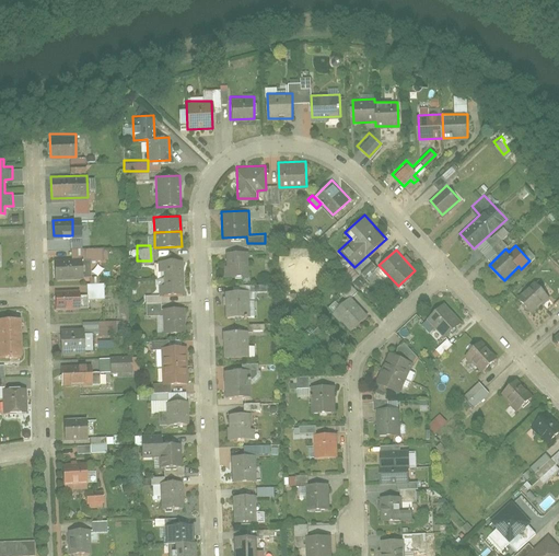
[(223,276),(249,275),(248,251),(226,251),(226,265),(223,265),(223,276)]
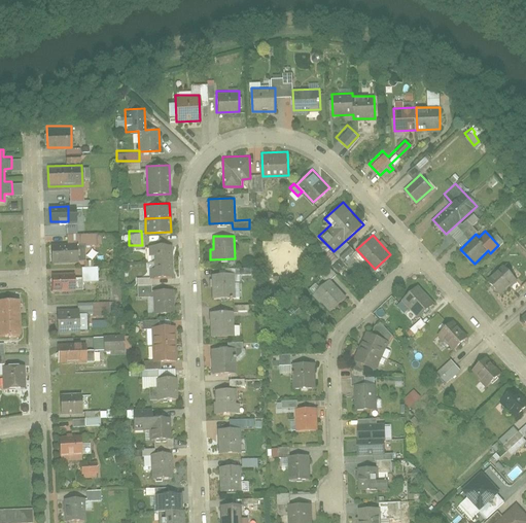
[(50,243),(50,260),(77,260),(76,242),(50,243)]
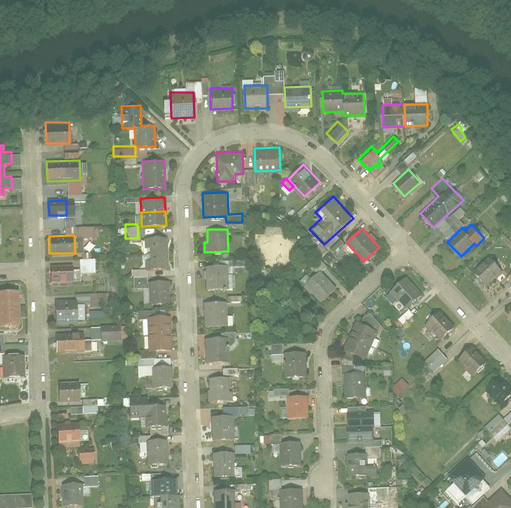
[(144,253),(167,252),(166,237),(144,237),(144,253)]
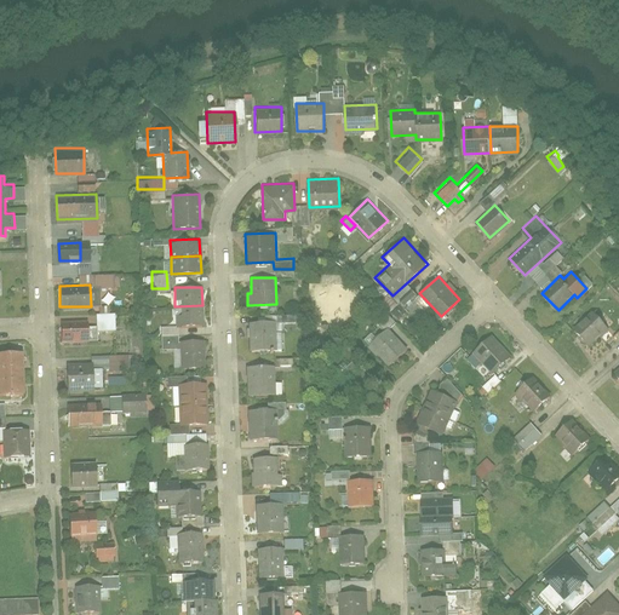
[(176,326),(202,325),(202,305),(175,306),(176,326)]
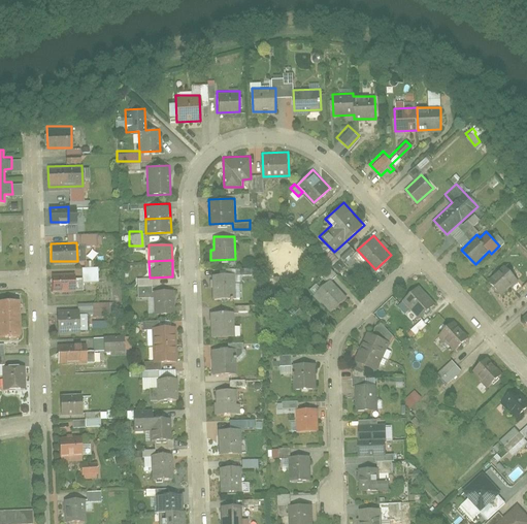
[(503,263),(487,279),(501,294),(518,279),(503,263)]
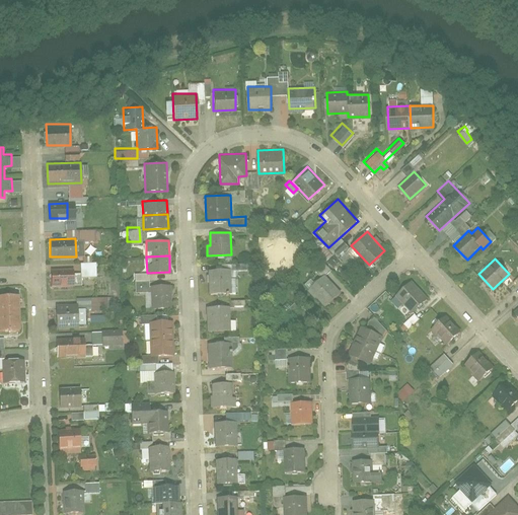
[(51,268),(52,285),(75,284),(74,266),(51,268)]
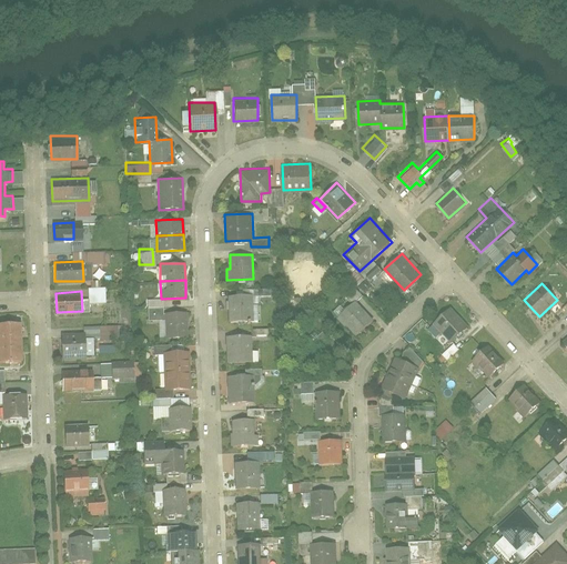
[(228,293),(229,320),(252,319),(252,292),(228,293)]
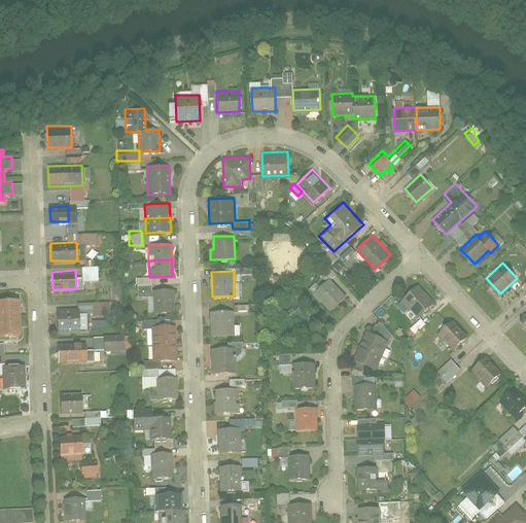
[(330,309),(346,294),(330,277),(313,292),(320,301),(321,299),(330,309)]
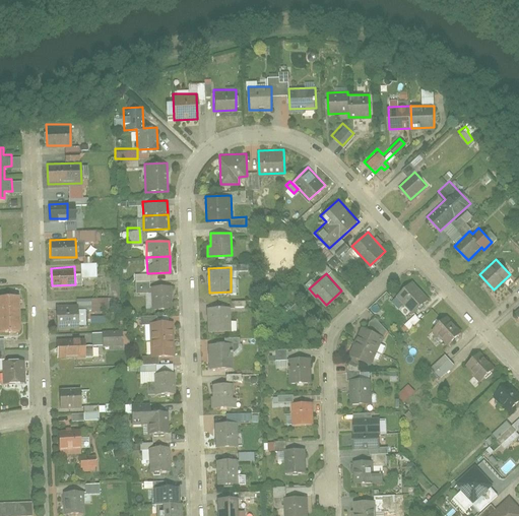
[(151,308),(172,307),(171,282),(149,284),(149,278),(135,279),(136,292),(150,291),(151,308)]
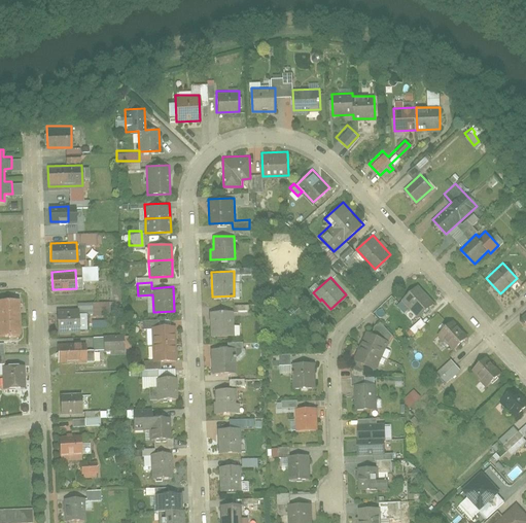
[(418,315),(433,302),(417,284),(402,299),(418,315)]
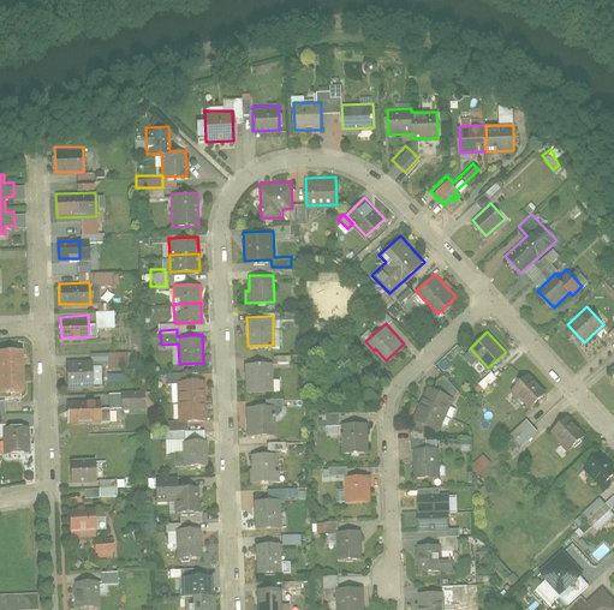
[(0,369),(24,369),(23,347),(0,348),(0,369)]
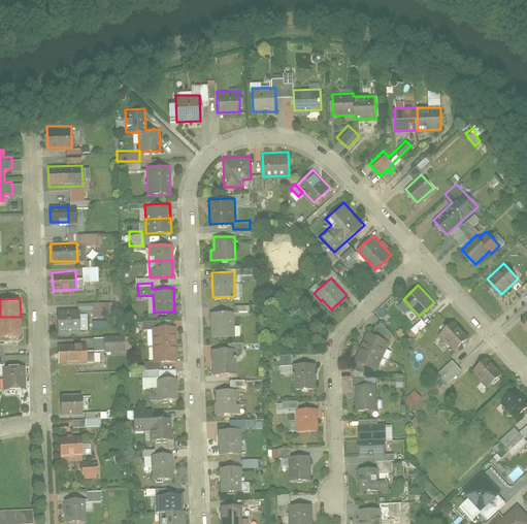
[(110,299),(90,300),(91,314),(111,313),(110,299)]
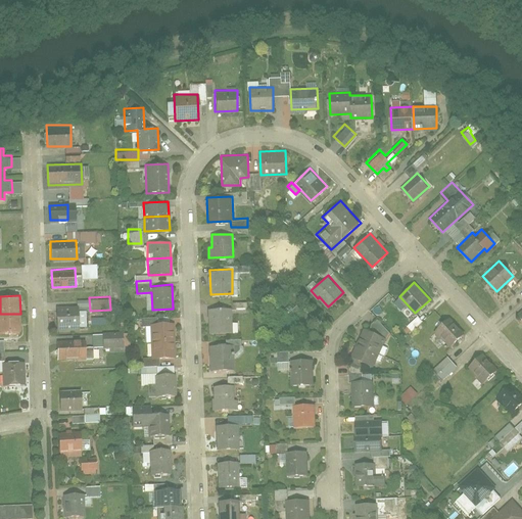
[(54,305),(56,329),(80,327),(78,303),(54,305)]
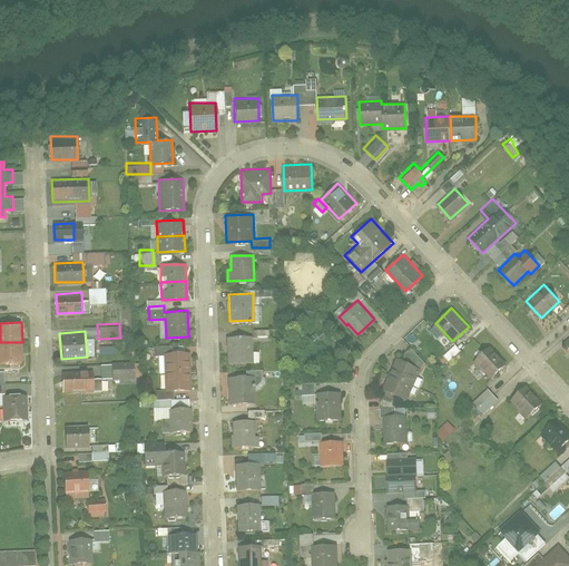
[(325,364),(341,351),(323,332),(307,345),(325,364)]
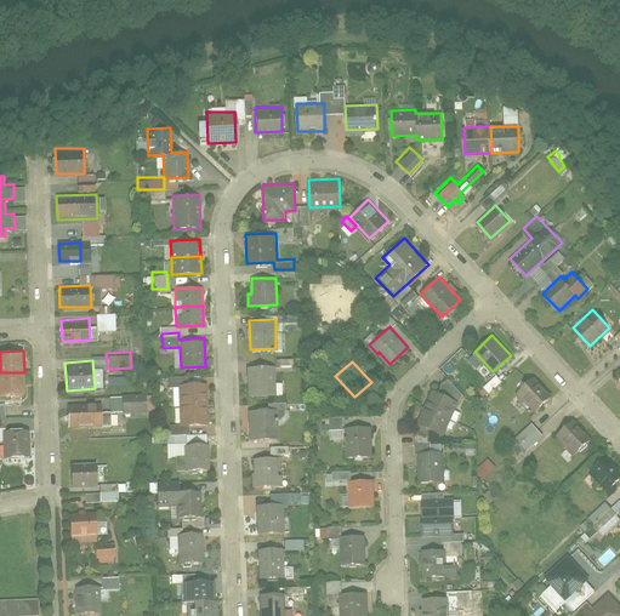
[(246,365),(246,395),(274,395),(274,364),(246,365)]
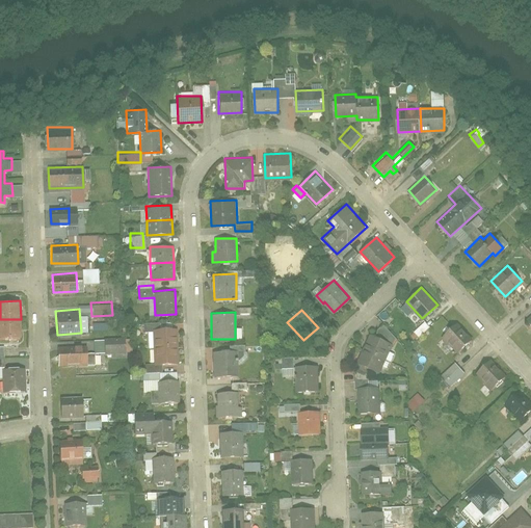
[(0,338),(22,337),(21,319),(0,319),(0,338)]
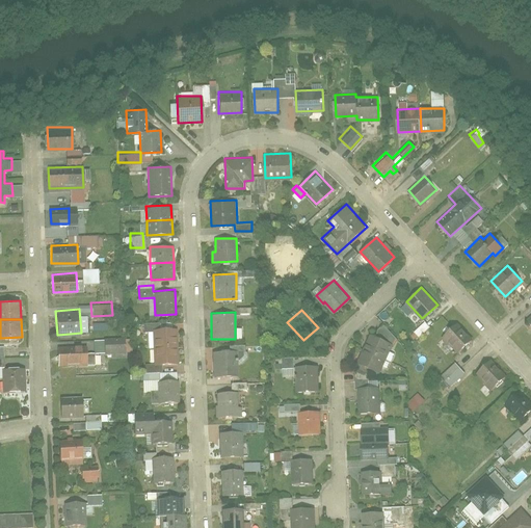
[(471,338),(456,322),(442,336),(456,351),(471,338)]
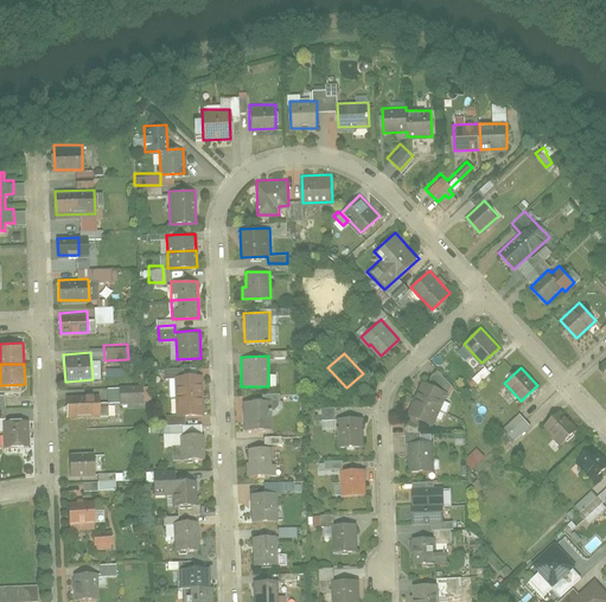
[(203,394),(202,373),(173,373),(174,394),(203,394)]
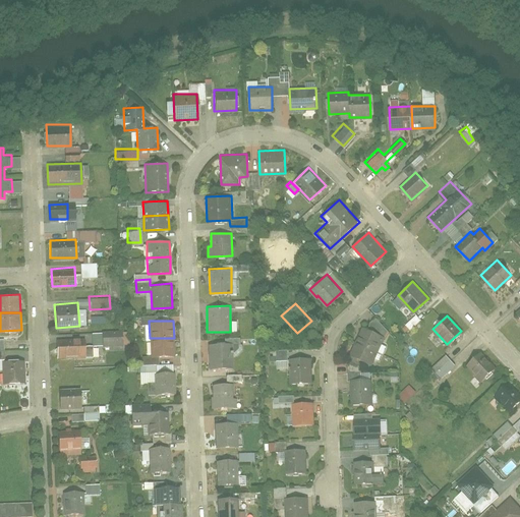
[(355,341),(378,350),(384,337),(361,327),(355,341)]
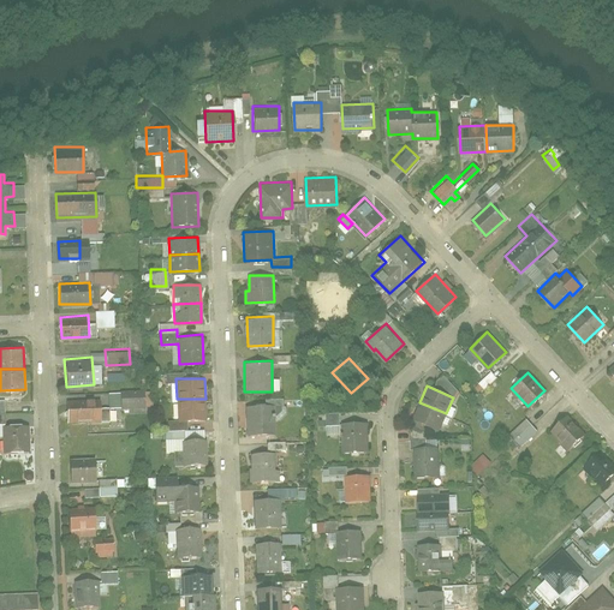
[(144,406),(143,388),(120,389),(121,407),(144,406)]
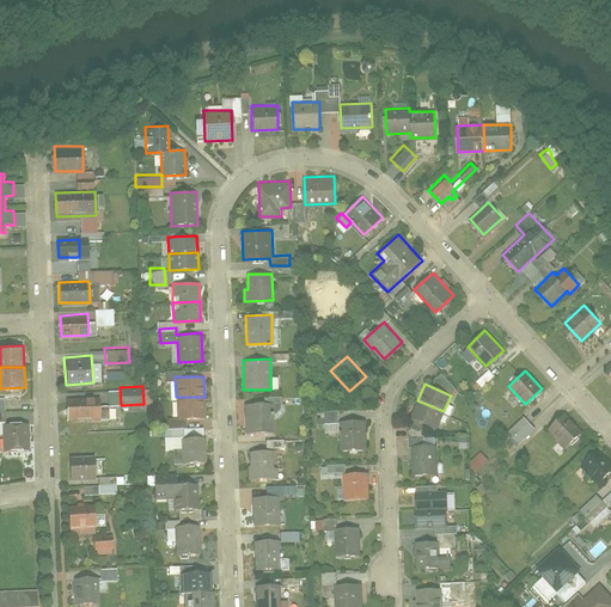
[(66,396),(66,418),(101,417),(99,394),(66,396)]
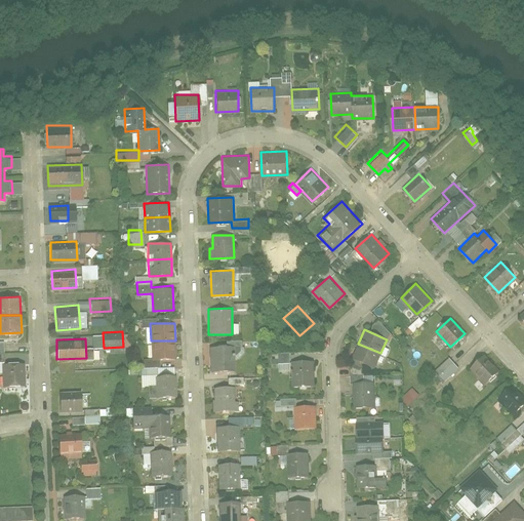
[(175,358),(175,341),(151,341),(151,358),(175,358)]
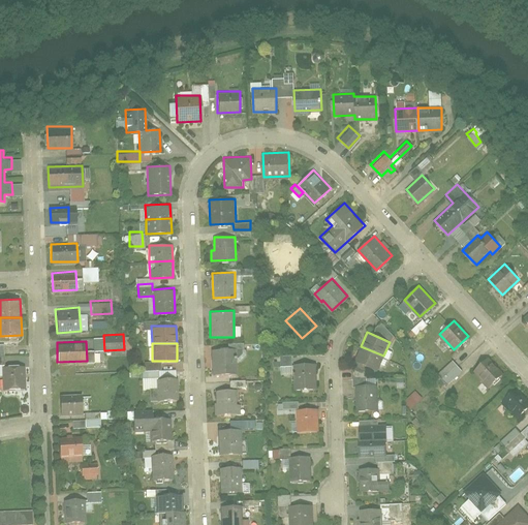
[(354,360),(377,369),(383,356),(361,346),(354,360)]
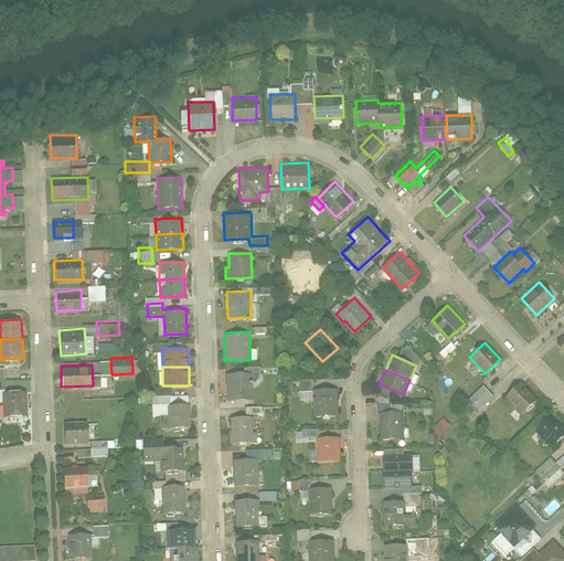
[(226,399),(252,399),(252,372),(226,372),(226,399)]
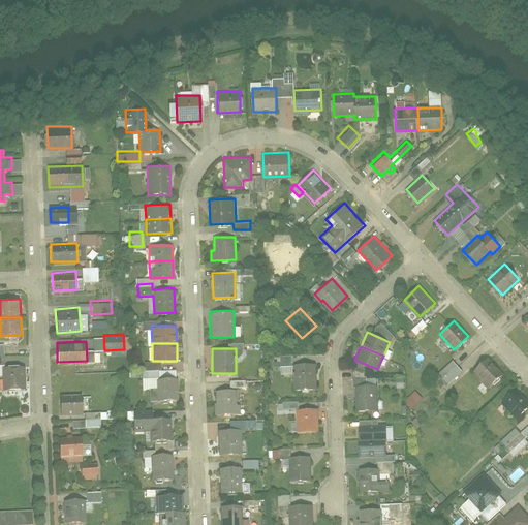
[(473,369),(489,385),(503,373),(488,357),(473,369)]
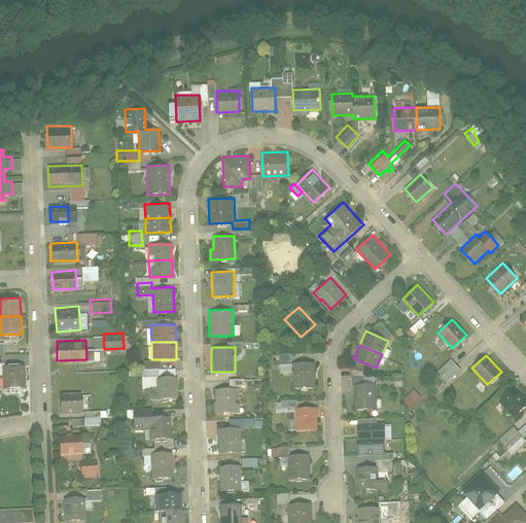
[(433,370),(444,381),(459,368),(449,356),(433,370)]
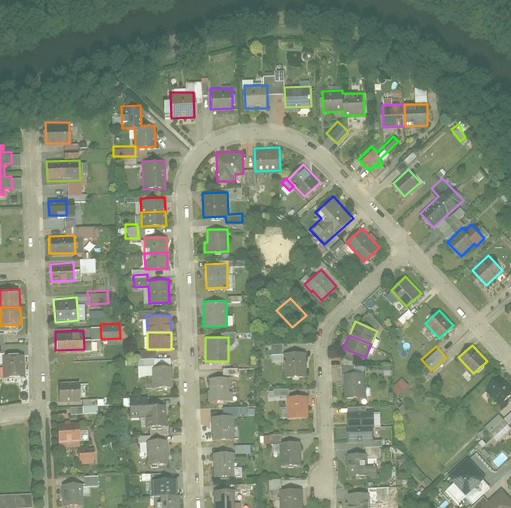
[(286,375),(307,375),(306,351),(285,351),(286,375)]
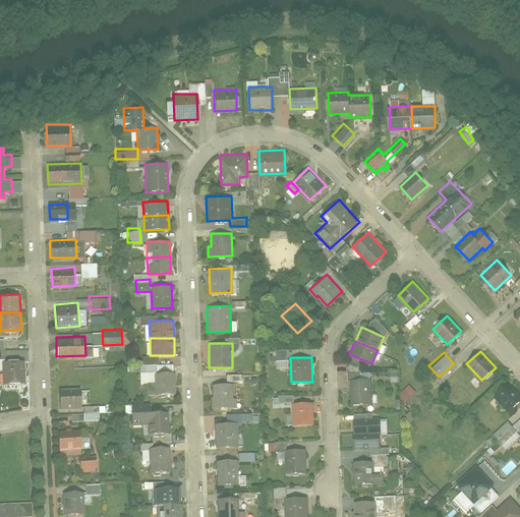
[(24,381),(23,358),(2,359),(3,382),(24,381)]
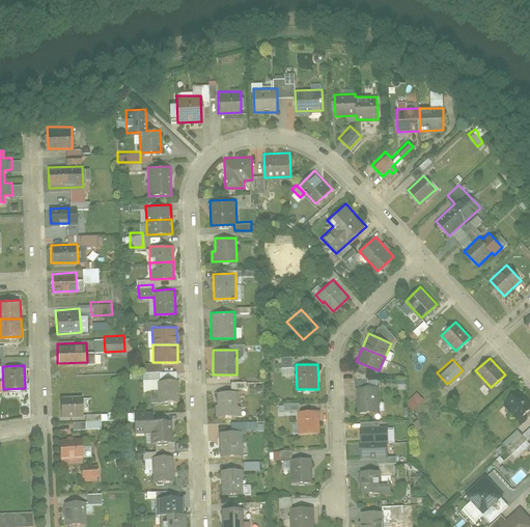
[(178,399),(177,378),(158,379),(158,400),(178,399)]
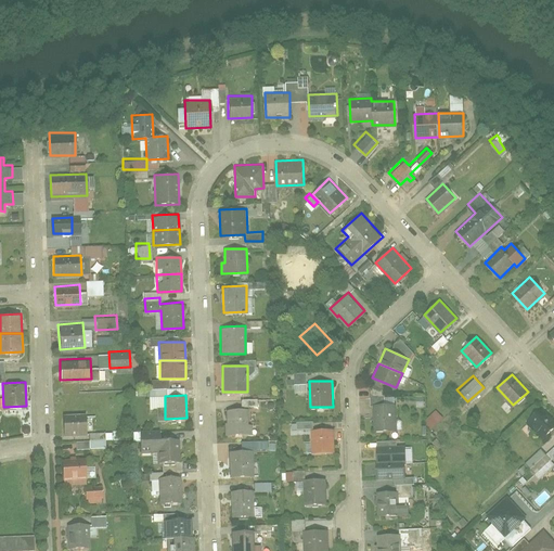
[(395,405),(373,406),(374,428),(396,427),(395,405)]
